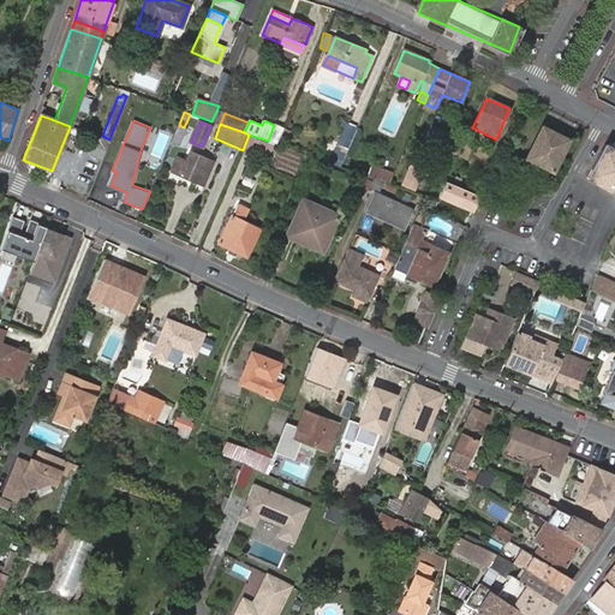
[(186,129),(184,127),(179,125),(172,142),(179,145),(186,129)]
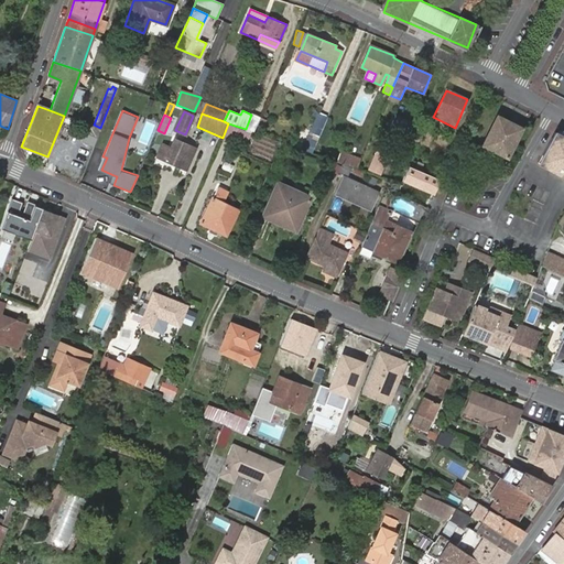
[(255,132),(260,117),(251,115),(246,129),(252,131),(255,132)]
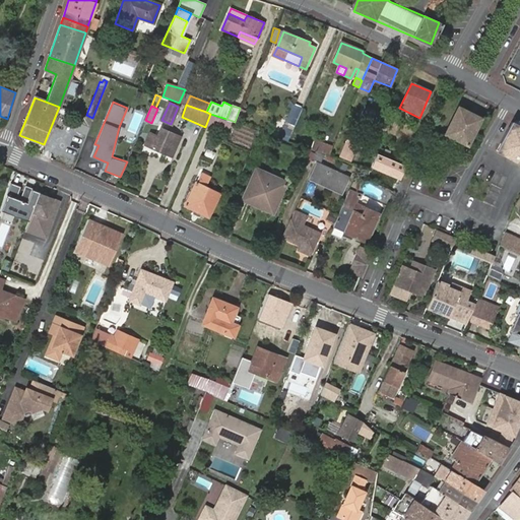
[(290,137),(303,109),(296,106),(283,134),(290,137)]
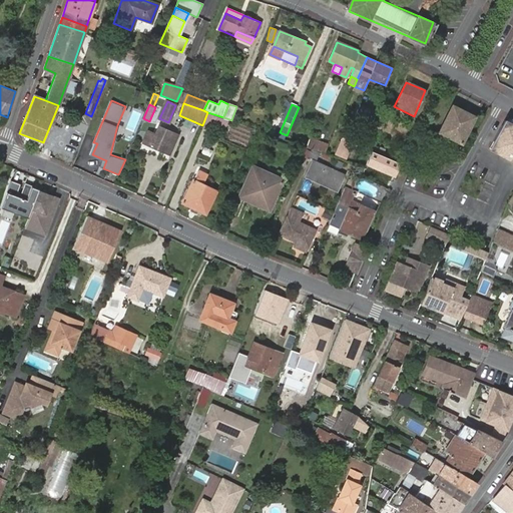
[(356,116),(369,121),(374,110),(360,104),(356,116)]
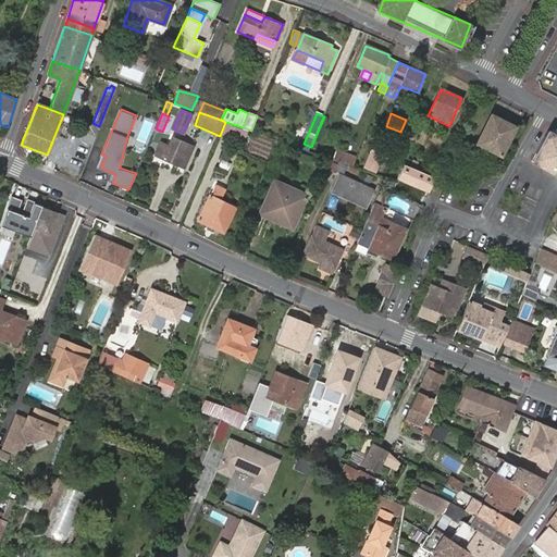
[(515,126),(491,114),(477,143),(500,155),(515,126)]
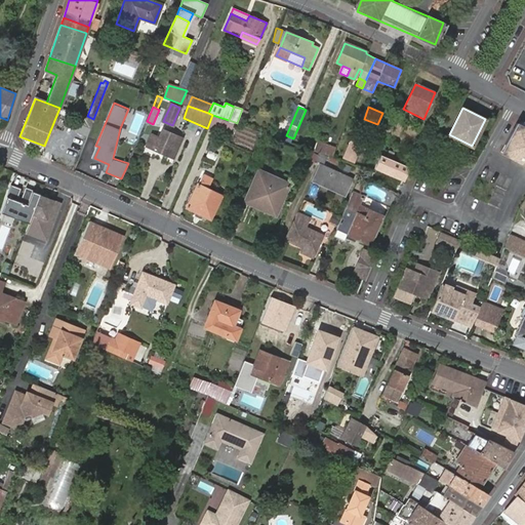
[(78,120),(80,116),(71,112),(69,117),(78,120)]
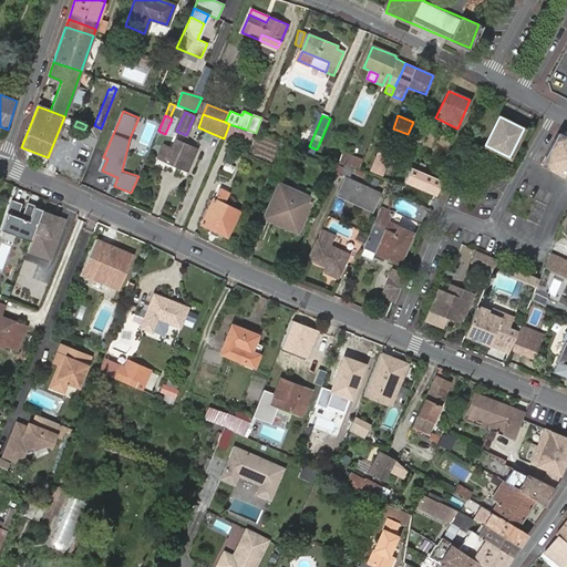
[(248,147),(254,132),(247,130),(229,124),(224,138),(248,147)]
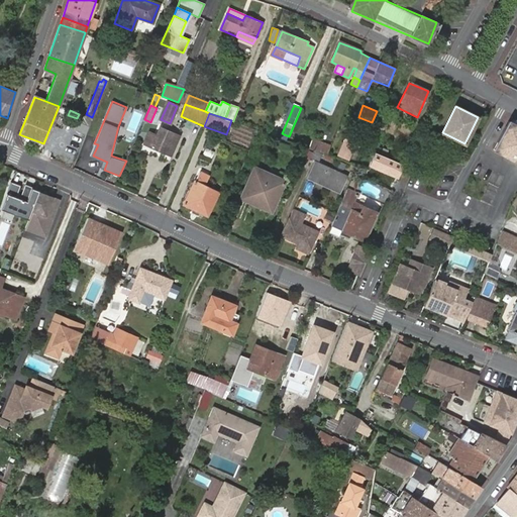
[(370,128),(372,122),(358,117),(355,122),(370,128)]
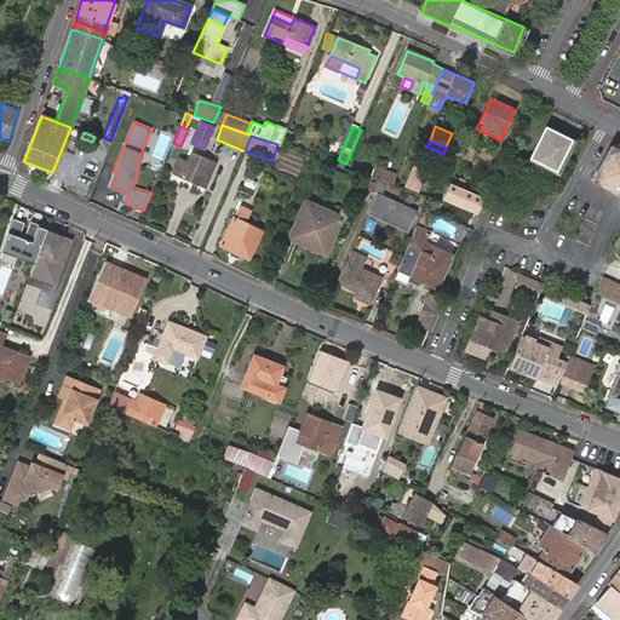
[(591,179),(619,194),(619,151),(612,148),(610,147),(591,179)]
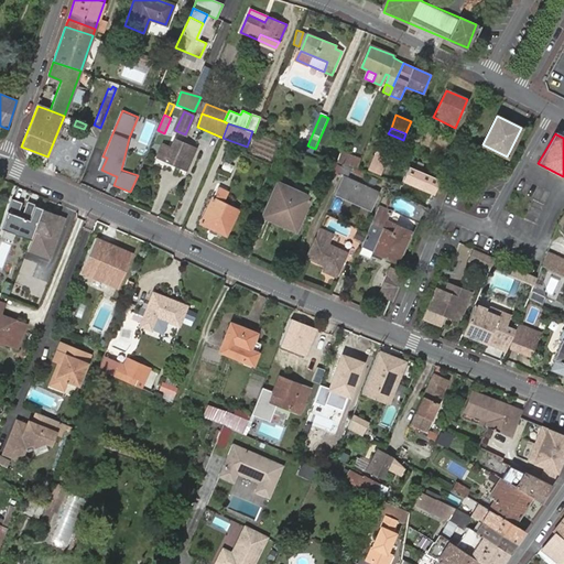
[(163,144),(158,158),(185,170),(194,149),(174,141),(171,148),(163,144)]
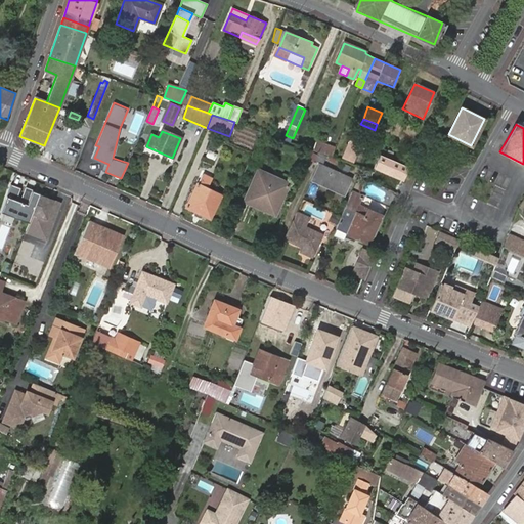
[(314,150),(332,157),(336,147),(317,141),(313,150),(314,150)]
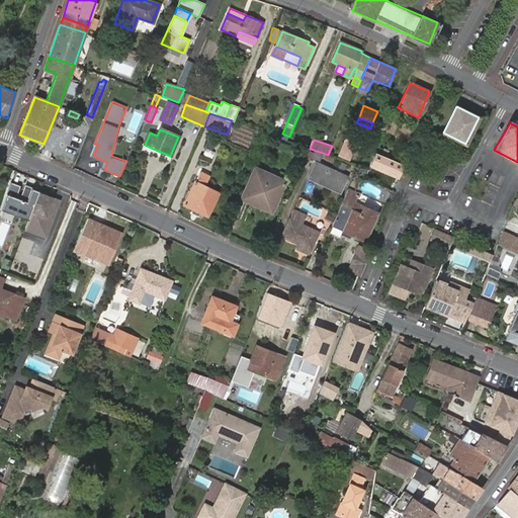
[(94,144),(90,155),(93,156),(98,145),(94,144)]
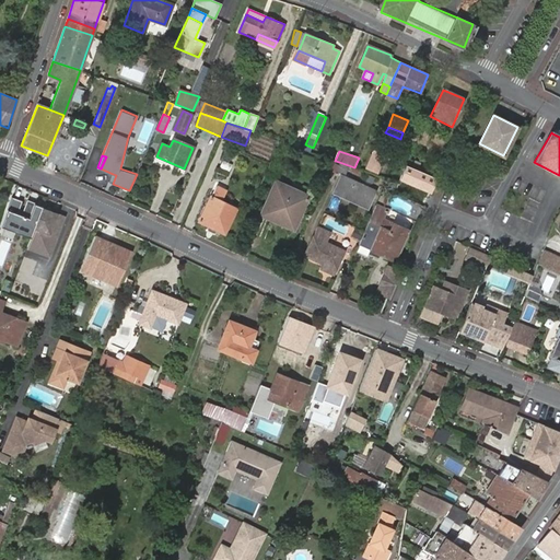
[(378,176),(383,162),(375,159),(376,158),(371,155),(365,171),(378,176)]
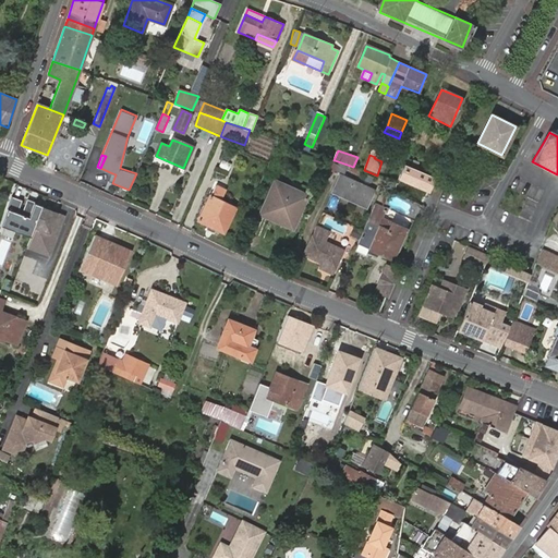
[(227,171),(230,164),(221,160),(218,168),(227,171)]
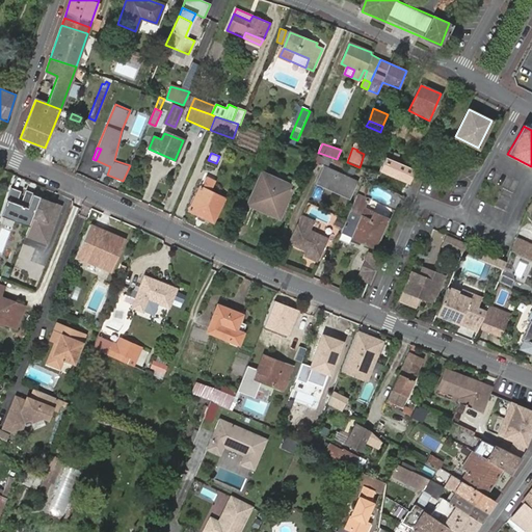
[(415,169),(386,157),(380,169),(410,181),(415,169)]
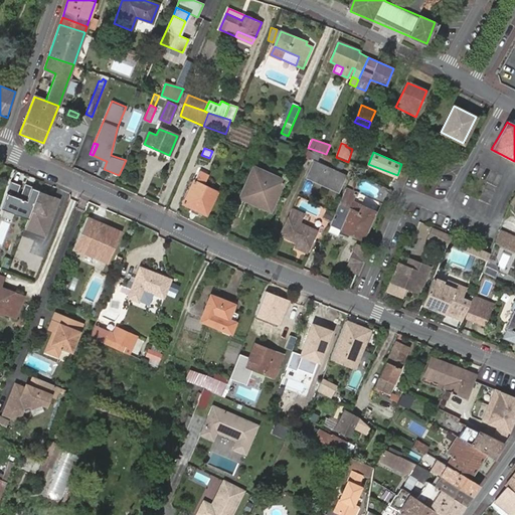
[(345,175),(314,161),(307,177),(338,191),(345,175)]
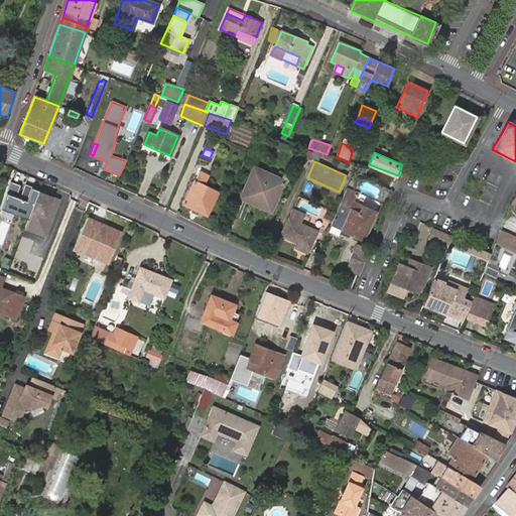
[(411,167),(403,163),(402,164),(398,175),(406,178),(411,167)]
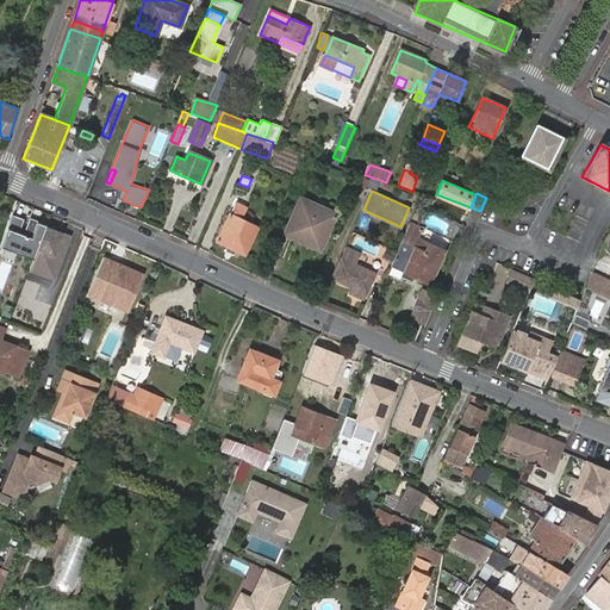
[(302,234),(322,243),(336,215),(300,198),(284,234),(298,240),(302,234)]
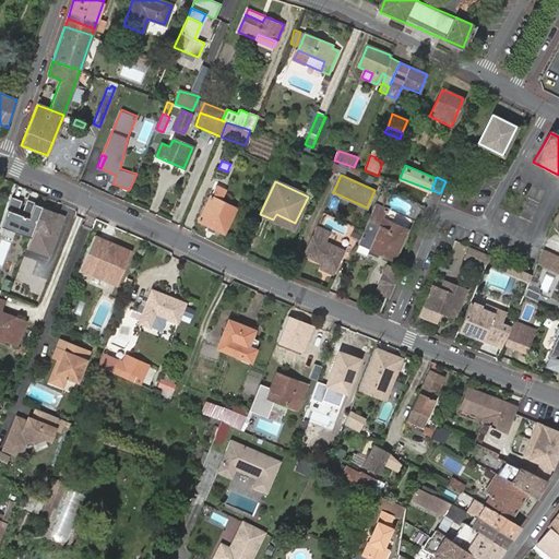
[(222,195),(214,192),(211,197),(210,197),(198,221),(224,234),(235,209),(219,201),(222,195)]
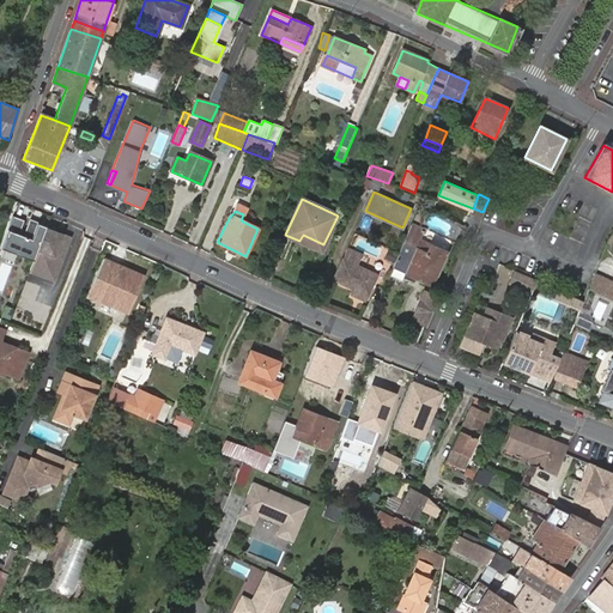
[(1,248),(34,261),(46,229),(47,226),(37,223),(32,234),(20,229),(24,220),(13,216),(1,248)]
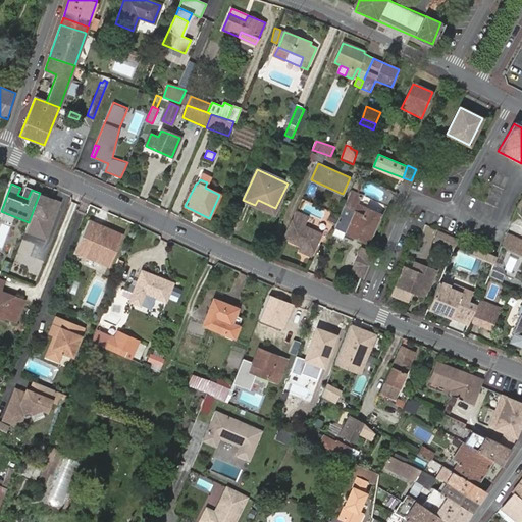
[(361,195),(351,191),(341,215),(337,220),(337,221),(349,225),(346,233),(368,244),(380,214),(366,208),(363,215),(355,211),(361,195)]
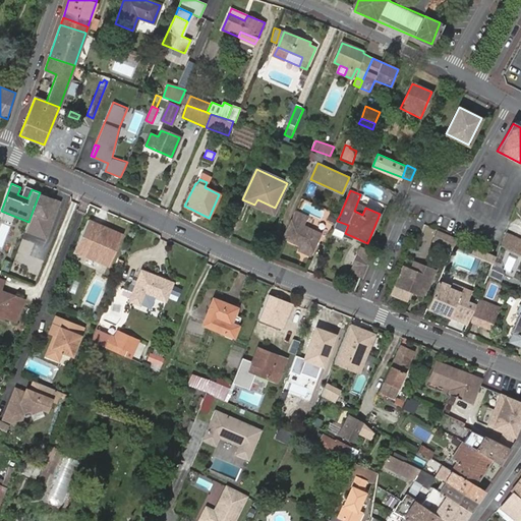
[(52,199),(39,194),(29,222),(24,231),(45,238),(51,225),(47,223),(51,213),(48,211),(52,199)]
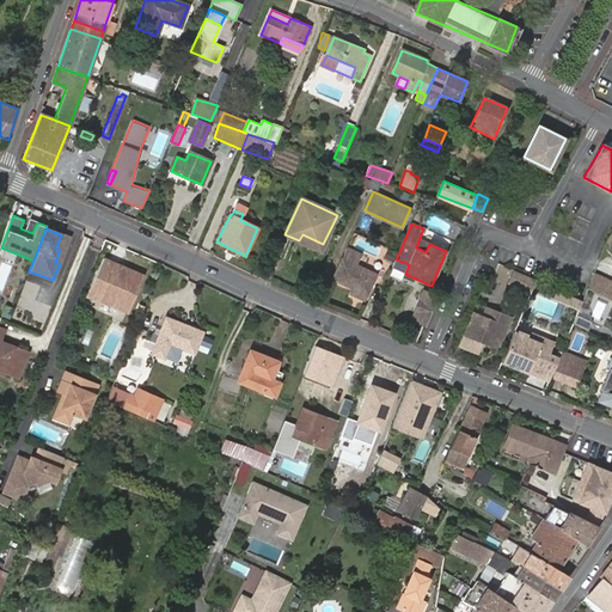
[(69,237),(61,234),(56,248),(60,250),(55,262),(60,264),(69,237)]
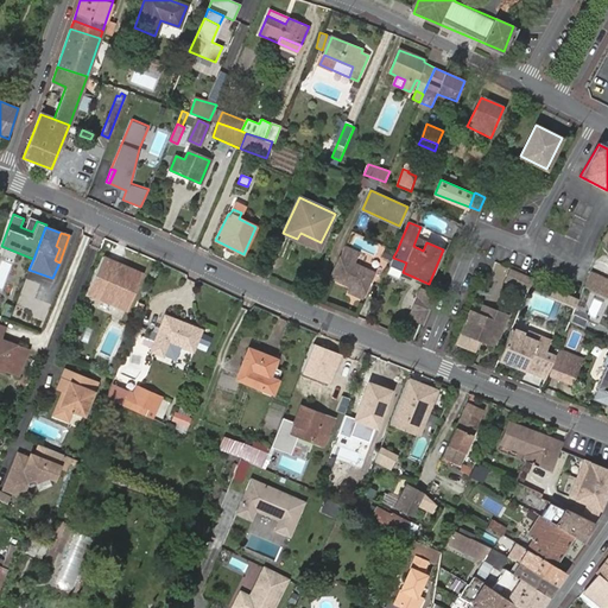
[(318,248),(321,242),(301,233),(297,239),(318,248)]
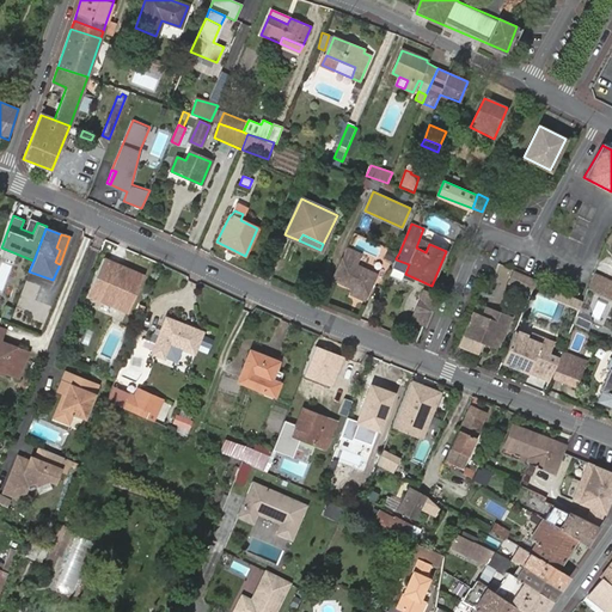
[(342,258),(332,279),(353,288),(356,289),(354,295),(365,299),(371,285),(375,274),(355,265),(360,254),(348,248),(342,258)]
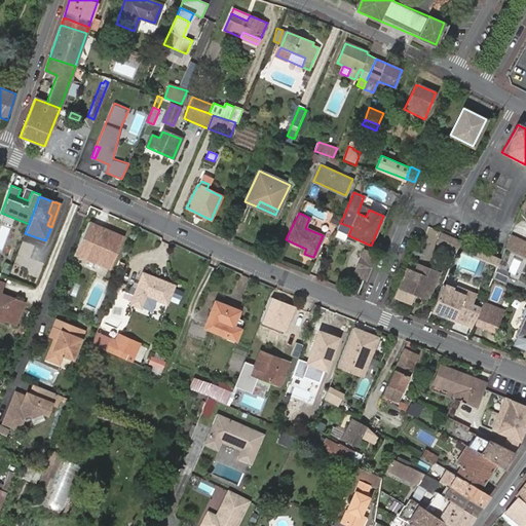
[(340,222),(343,217),(336,214),(334,219),(340,222)]
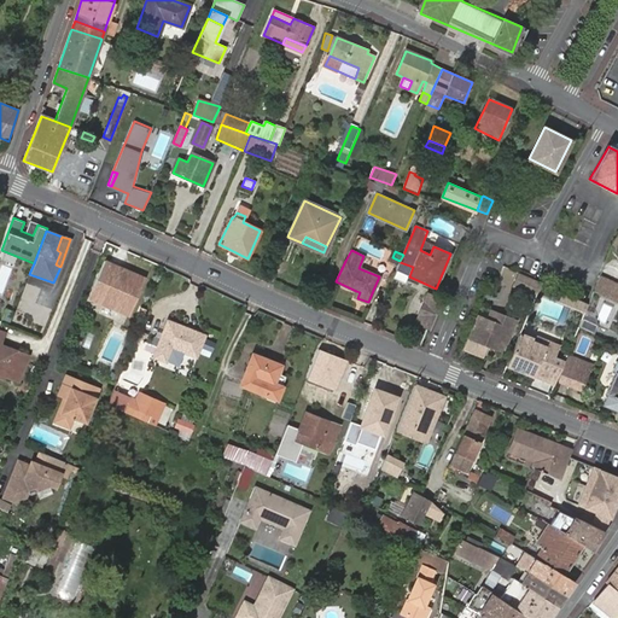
[(129,316),(146,279),(104,261),(85,305),(94,309),(97,302),(129,316)]
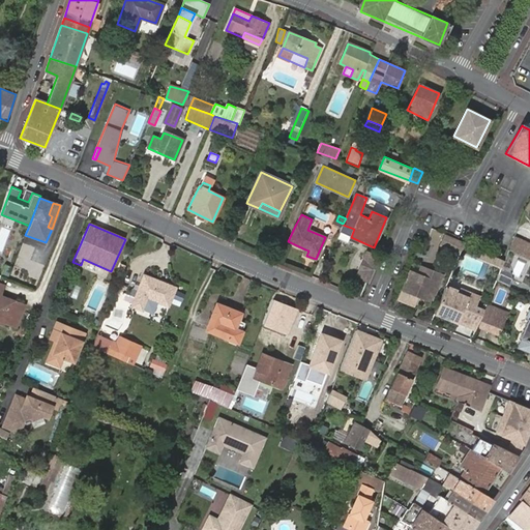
[(460,253),(464,241),(458,239),(457,238),(446,234),(445,234),(441,244),(460,253)]
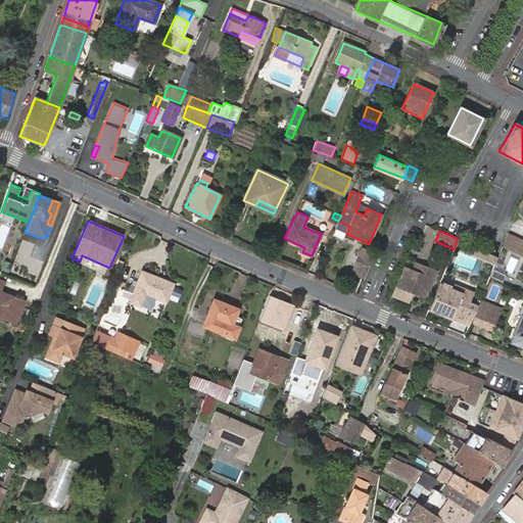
[(503,246),(522,255),(522,240),(508,234),(505,242),(503,246)]
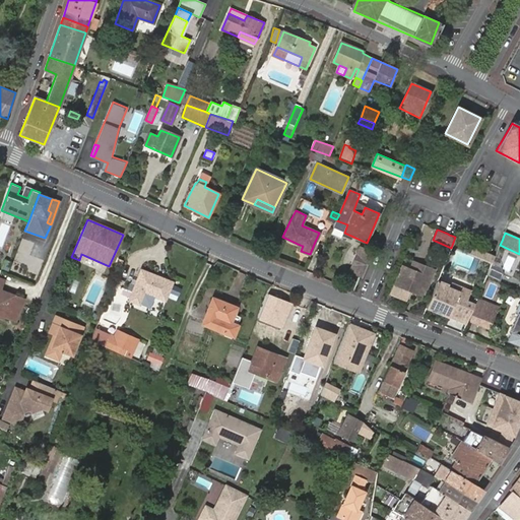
[(496,254),(474,245),(471,253),(493,262),(496,254)]
